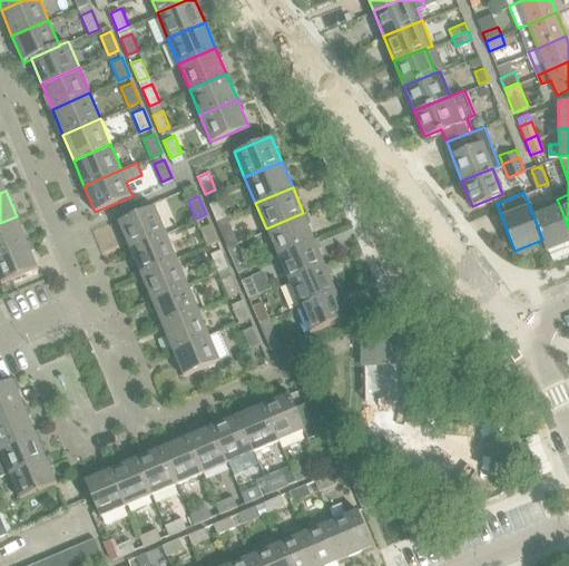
[(212,213),(215,220),(225,215),(218,198),(208,203),(212,213)]
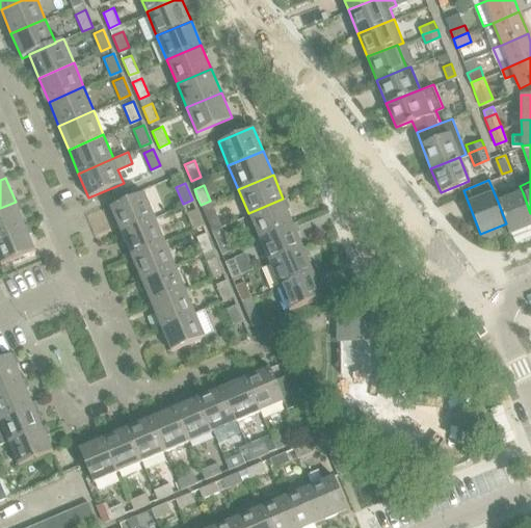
[(110,207),(121,231),(155,216),(144,191),(110,207)]
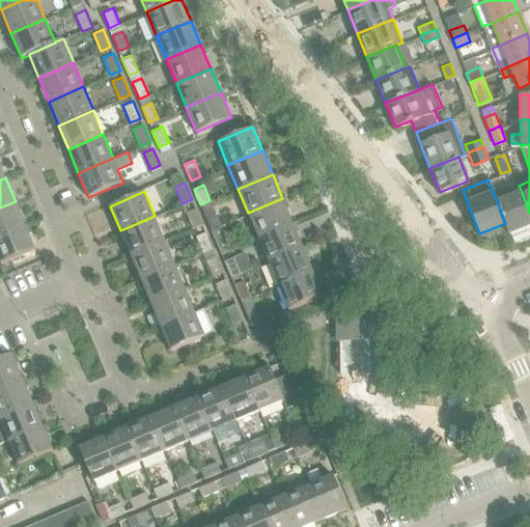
[(508,233),(529,224),(529,213),(522,192),(497,201),(505,223),(508,233)]
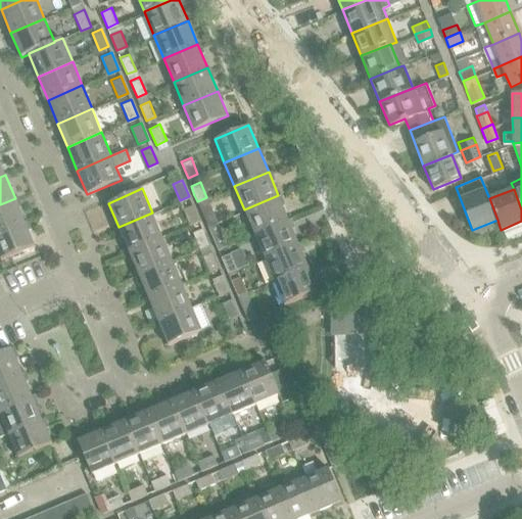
[(244,209),(253,233),(288,219),(278,195),(244,209)]
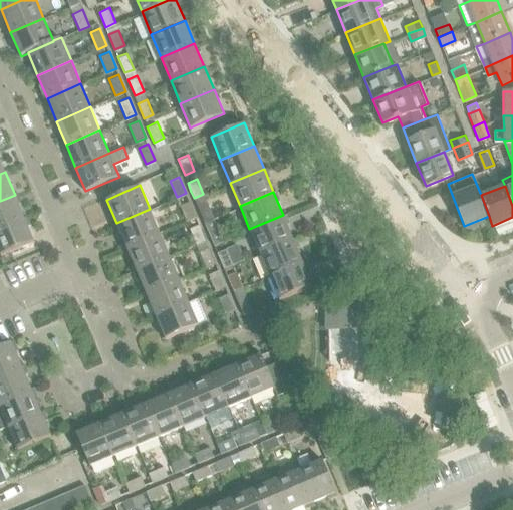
[(194,198),(204,221),(213,217),(203,194),(194,198)]
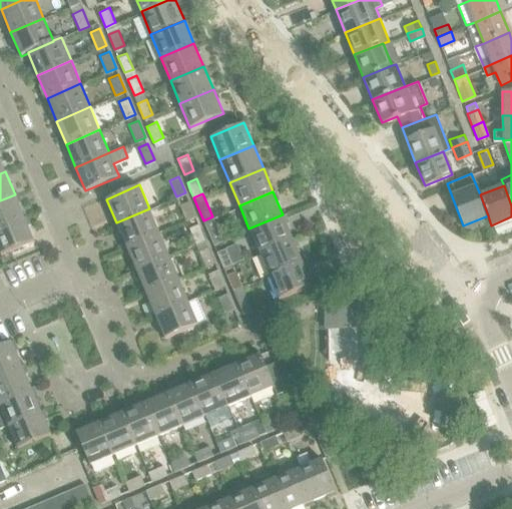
[(0,227),(25,217),(15,194),(0,200),(0,227)]
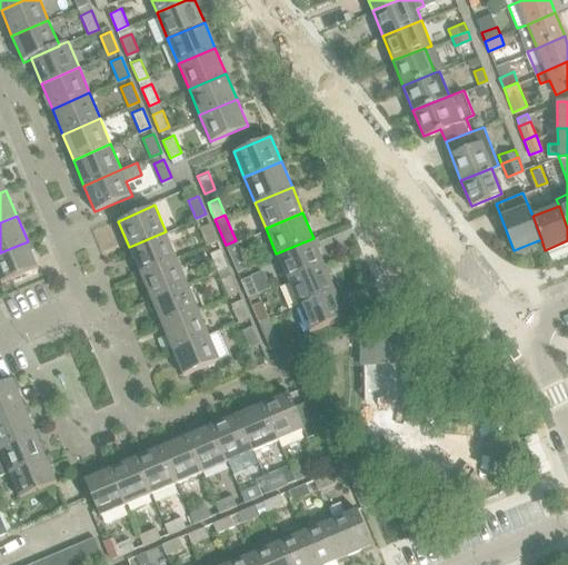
[(206,244),(216,239),(211,229),(209,221),(199,226),(206,244)]
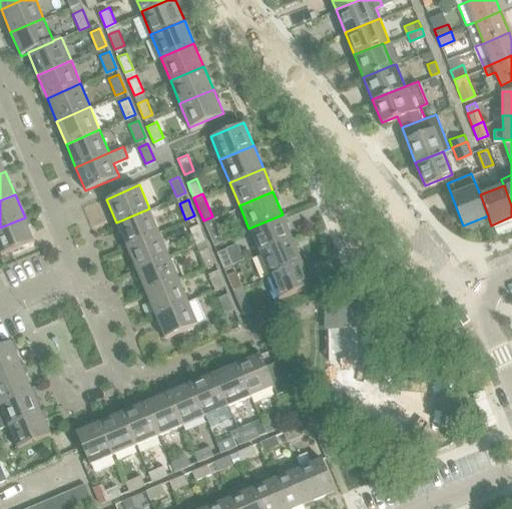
[(116,222),(125,245),(159,230),(149,208),(116,222)]
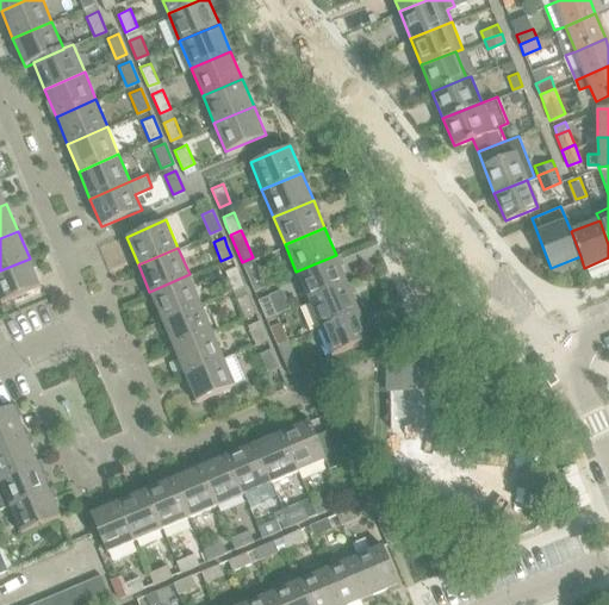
[(296,272),(308,299),(348,282),(336,255),(296,272)]
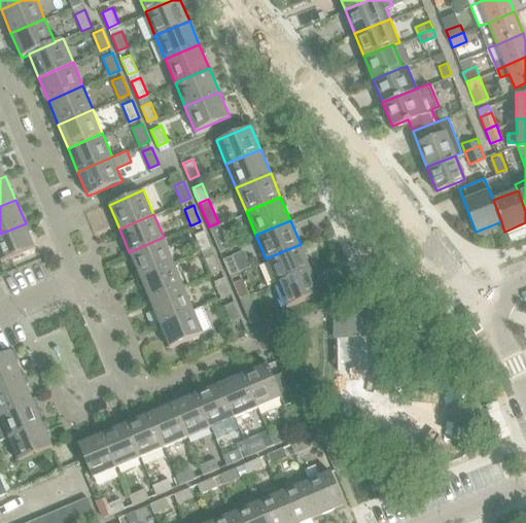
[(229,246),(218,222),(209,227),(219,250),(229,246)]
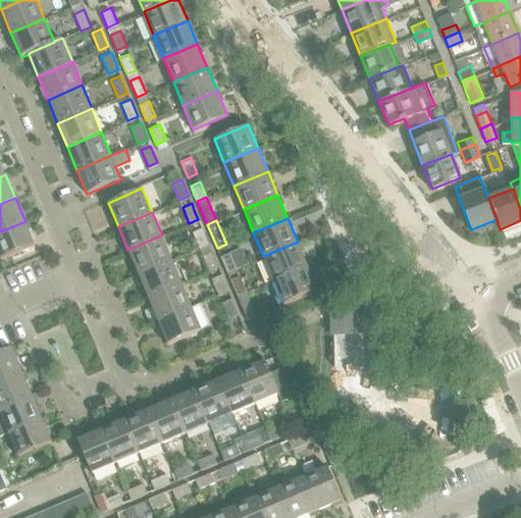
[(35,245),(25,221),(0,231),(0,257),(1,259),(35,245)]
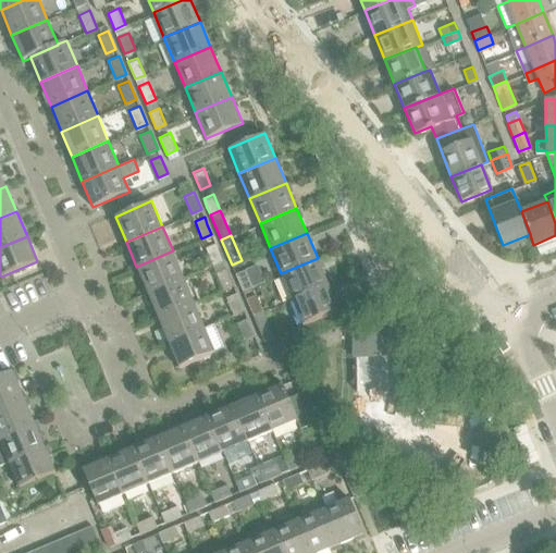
[(222,259),(214,243),(204,247),(211,263),(222,259)]
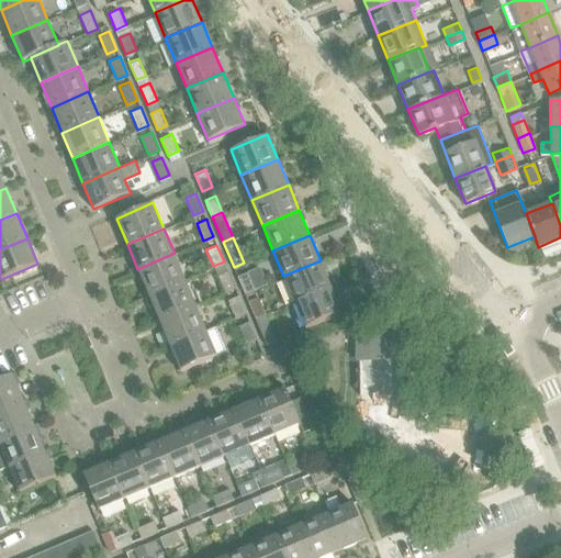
[(137,269),(148,294),(186,278),(175,253),(137,269)]
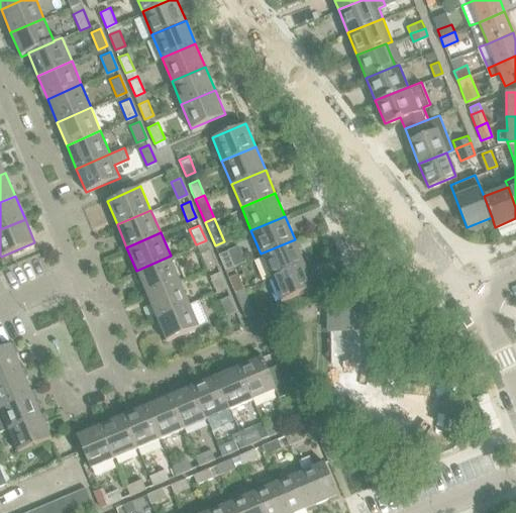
[(261,253),(271,277),(304,262),(295,239),(261,253)]
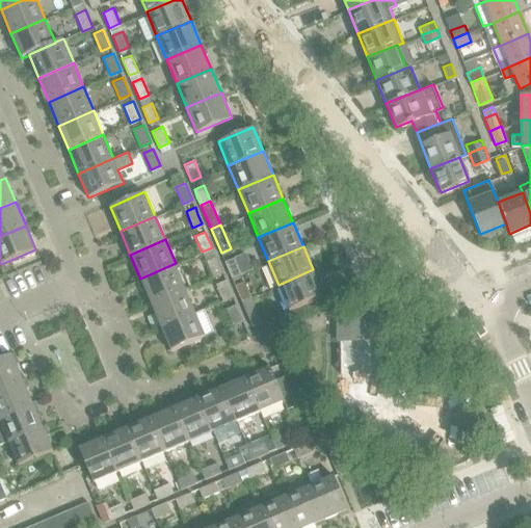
[(222,271),(215,255),(204,260),(211,276),(222,271)]
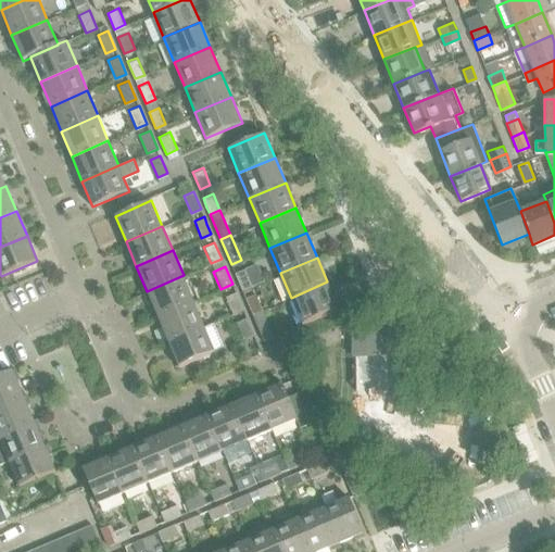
[(235,272),(241,289),(253,284),(246,267),(235,272)]
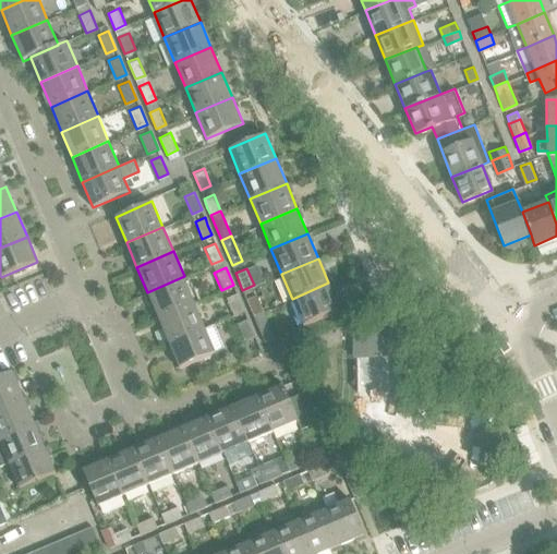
[(147,292),(158,316),(195,301),(184,276),(147,292)]
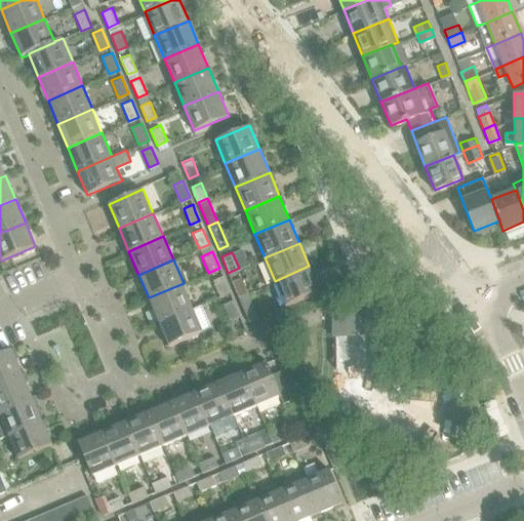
[(319,290),(309,266),(275,281),(284,305),(319,290)]
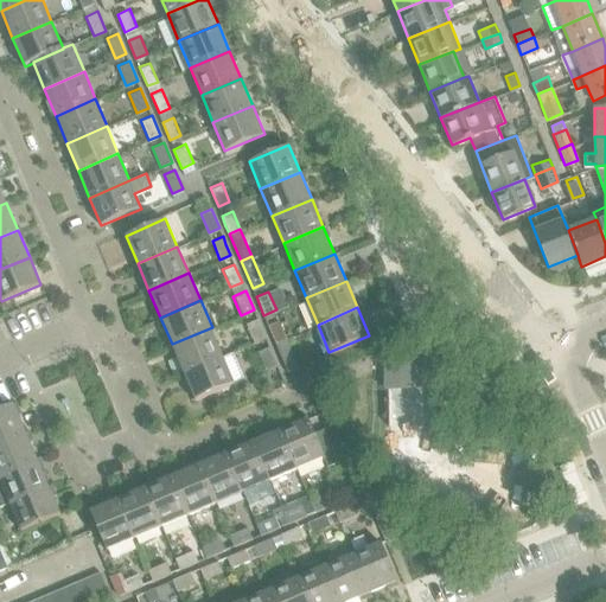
[(254,341),(265,337),(257,318),(247,322),(254,341)]
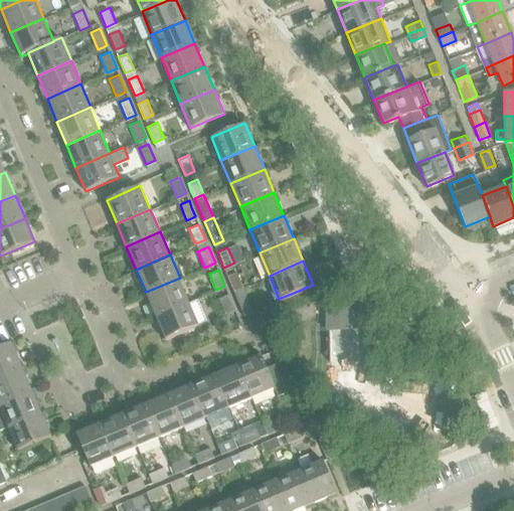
[(226,275),(233,290),(243,287),(236,271),(226,275)]
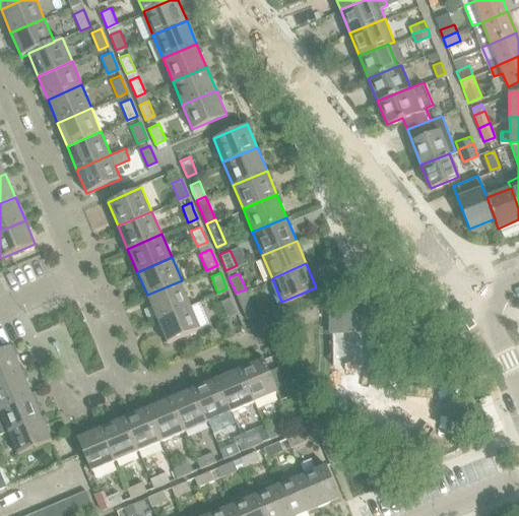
[(147,295),(157,318),(192,304),(182,280),(147,295)]
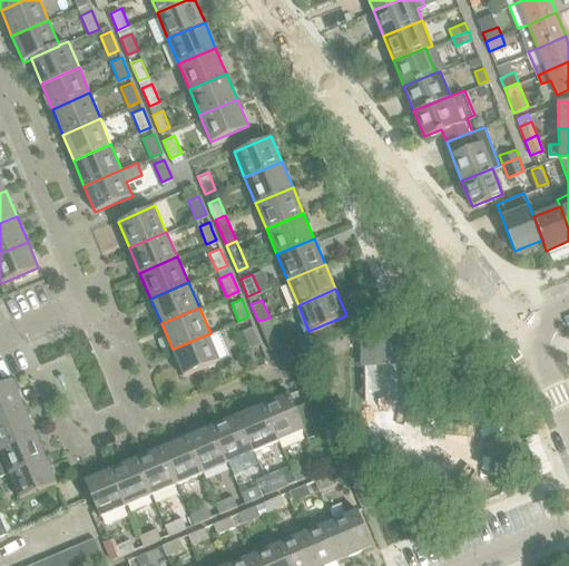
[(281,343),(270,318),(258,321),(270,348),(281,343)]
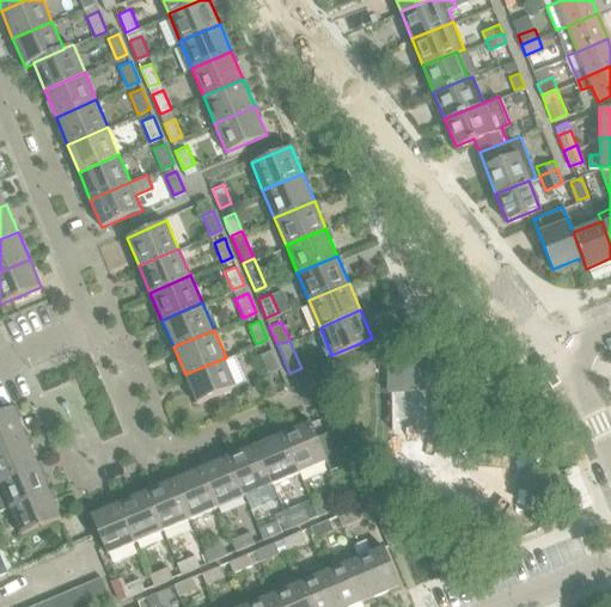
[(280,368),(272,348),(260,353),(268,373),(280,368)]
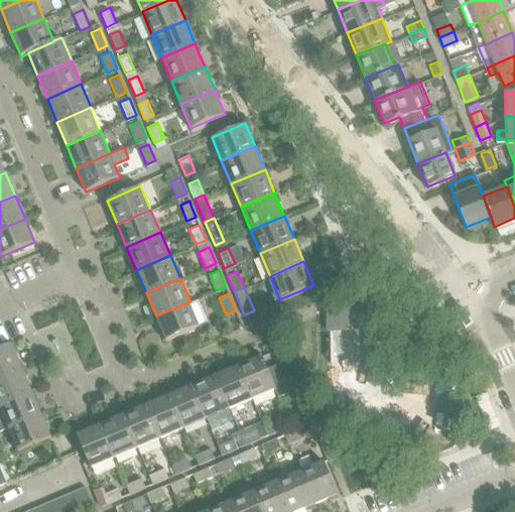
[(201,325),(190,301),(156,315),(166,340),(201,325)]
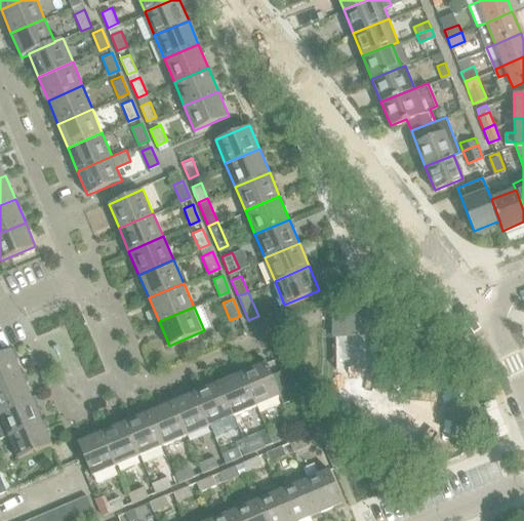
[(11,350),(0,354),(0,383),(23,373),(11,350)]
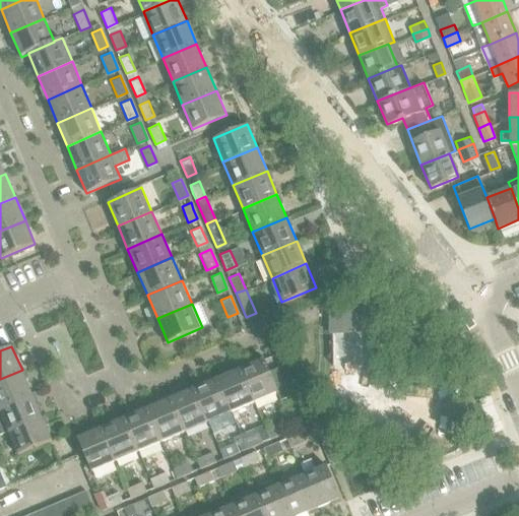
[(264,357),(240,367),(254,401),(276,392),(279,398),(289,394),(277,367),(269,370),(264,357)]
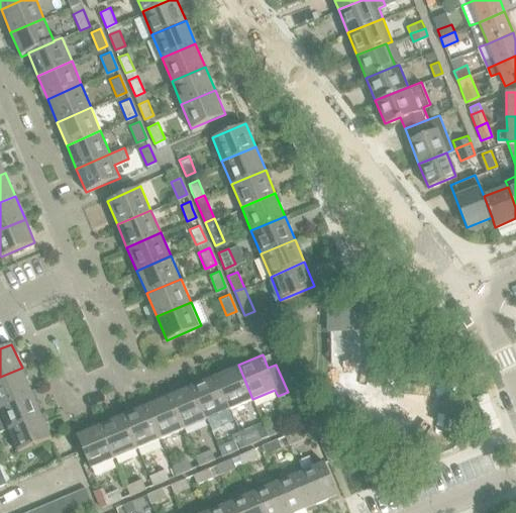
[(238,365),(215,375),(229,409),(252,399),(238,365)]
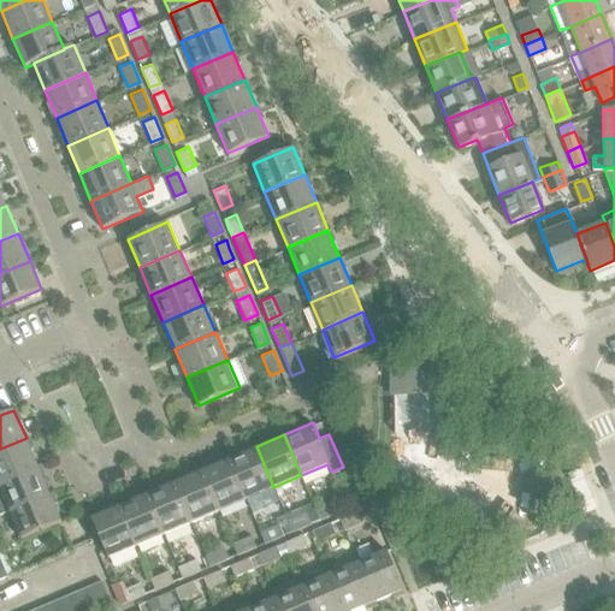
[(27,438),(0,449),(0,481),(37,466),(27,438)]
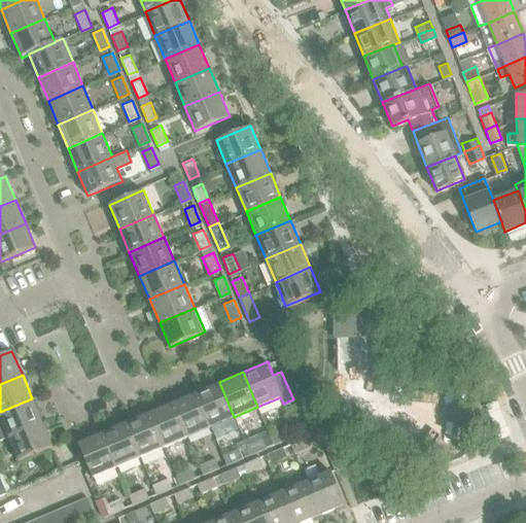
[(219,382),(196,392),(211,426),(234,417),(219,382)]
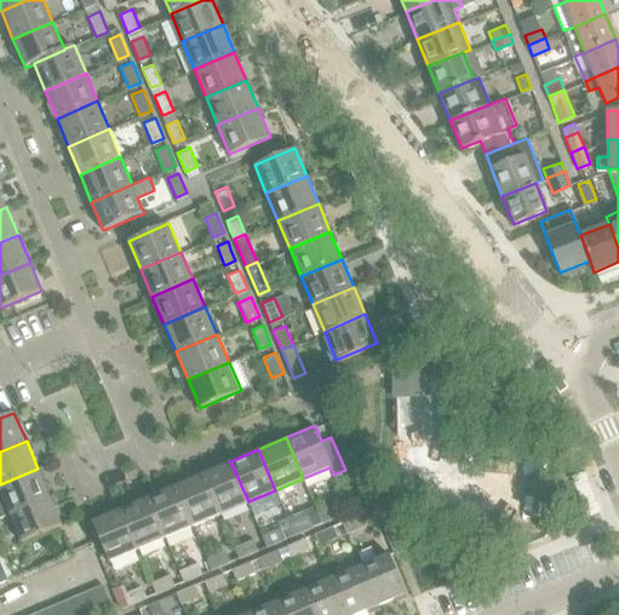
[(221,513),(248,501),(230,461),(202,472),(221,513)]
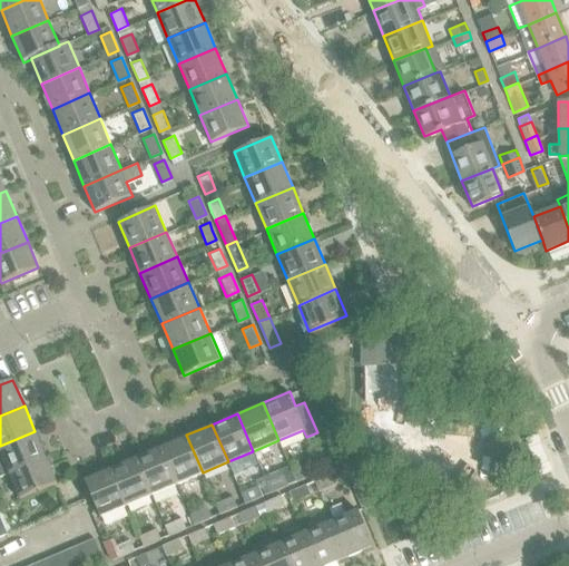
[(0,476),(9,472),(46,457),(35,431),(0,446),(0,476)]
